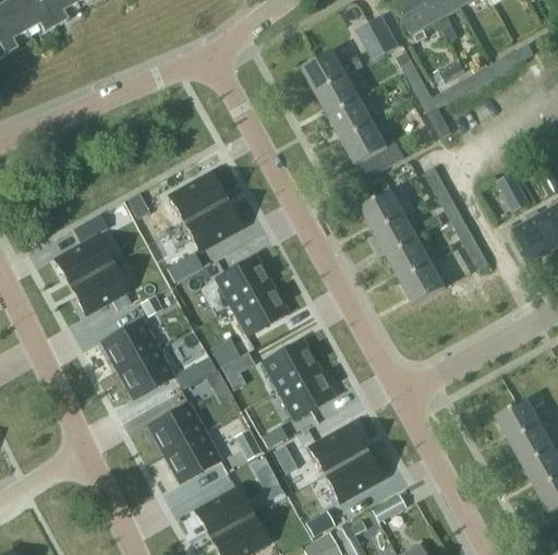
[(16,0),(0,9),(0,45),(2,49),(4,53),(17,47),(12,38),(38,23),(44,32),(68,19),(62,9),(79,0),(16,0)]
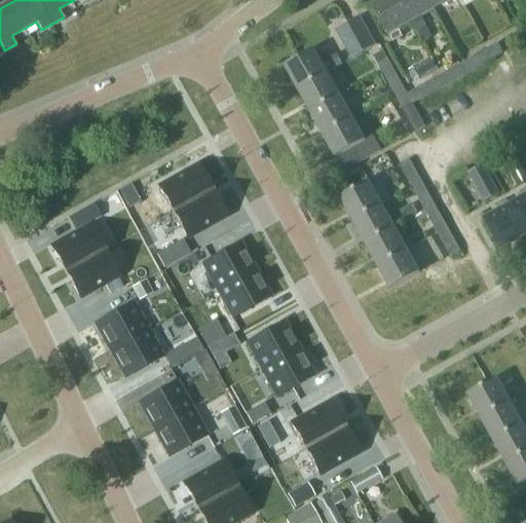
[(399,27),(412,20),(400,0),(377,0),(372,3),(392,39),(403,34),(399,27)]
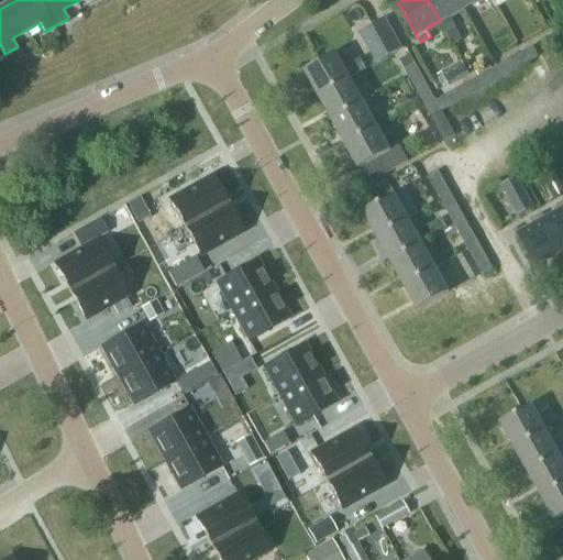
[(448,33),(457,28),(451,15),(465,8),(461,0),(428,0),(441,21),(448,33)]
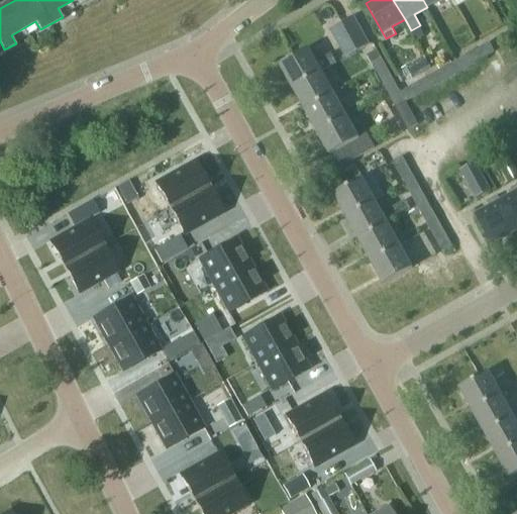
[(357,48),(369,41),(363,29),(338,41),(345,55),(357,48)]
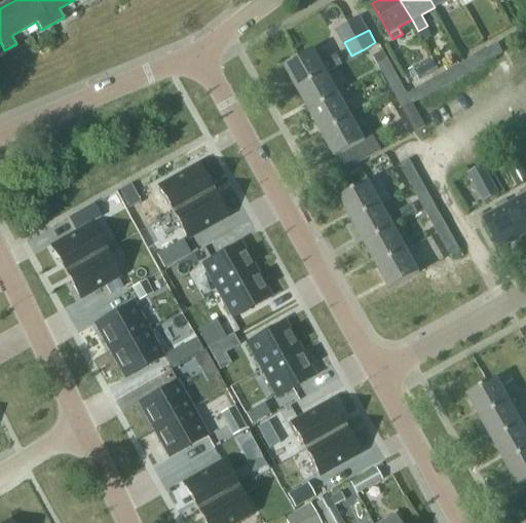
[(498,40),(486,47),(491,58),(503,50),(498,40)]
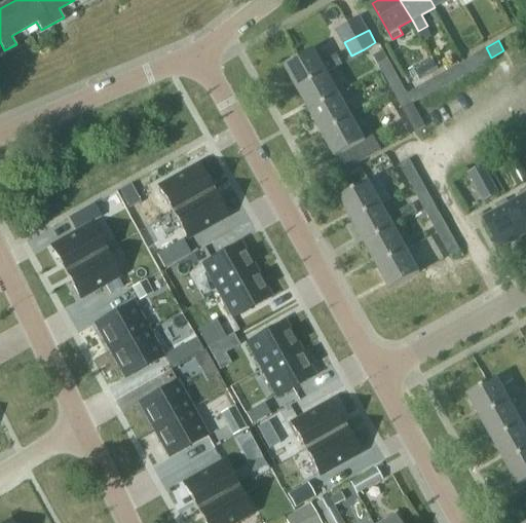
[(285,63),(297,86),(328,70),(342,62),(337,51),(322,60),(314,46),(285,63)]
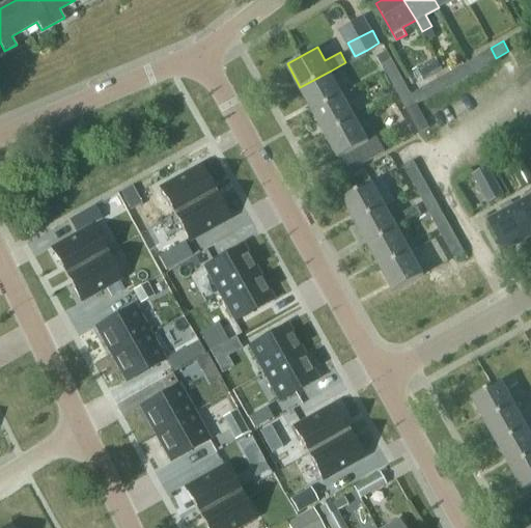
[(473,71),(496,58),(491,48),(468,60),(473,71)]
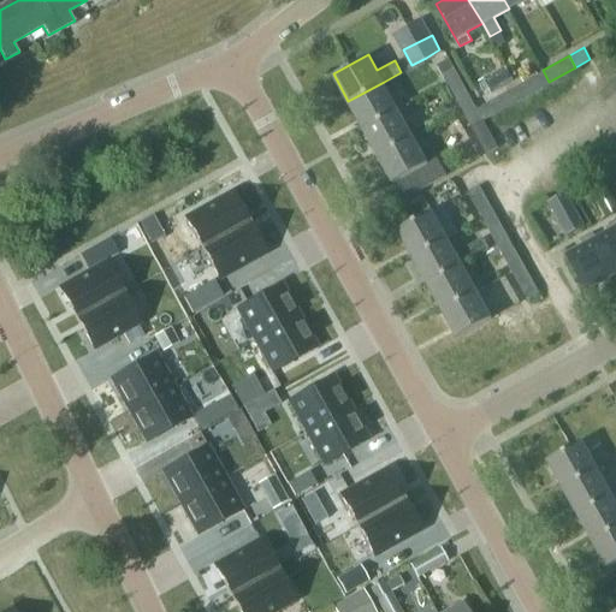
[(437,63),(457,97),(468,91),(449,57),(437,63)]
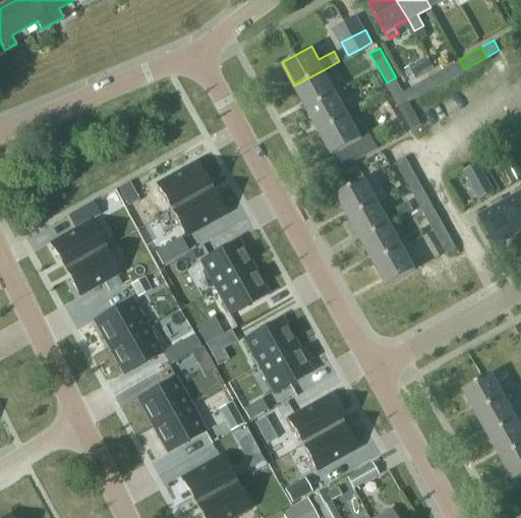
[(435,66),(428,54),(409,64),(416,76),(435,66)]
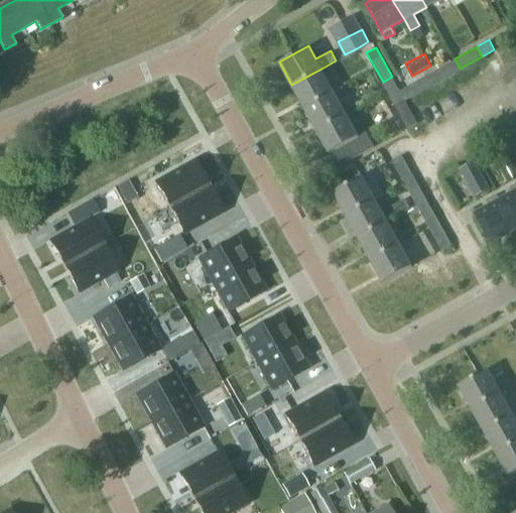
[(460,69),(455,58),(450,60),(440,67),(429,73),(434,83),(444,78),(460,69)]
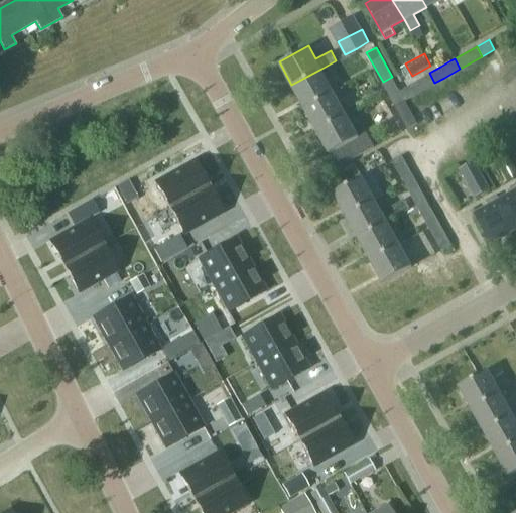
[(321,69),(291,85),(303,107),(333,91),(340,87),(335,78),(328,81),(321,69)]
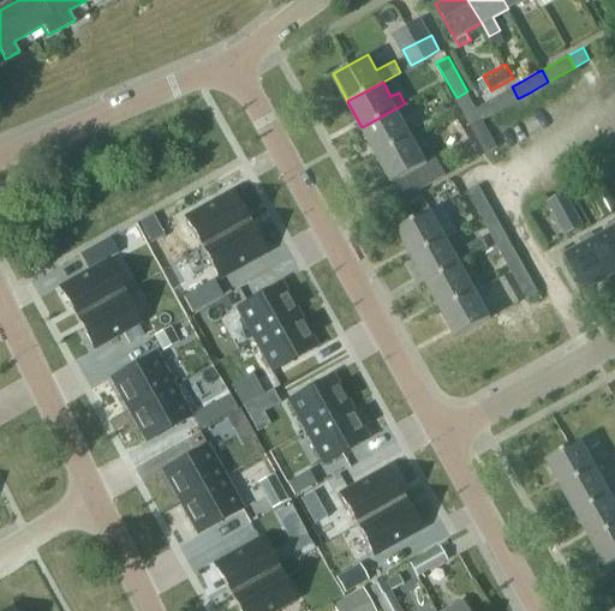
[(483,119),(518,99),(512,87),(476,107),(482,118),(483,119)]
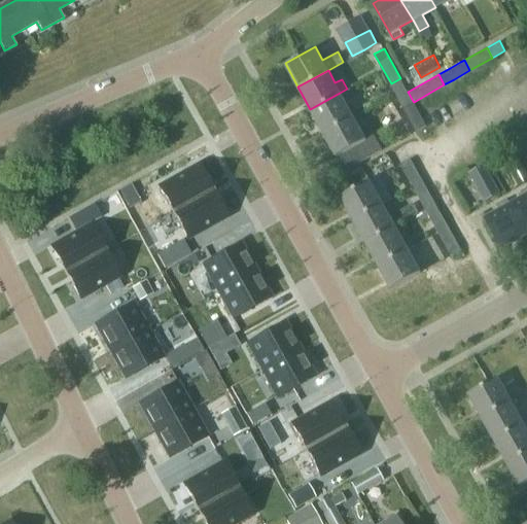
[(398,97),(403,107),(413,101),(408,92),(400,78),(391,83),(398,97)]
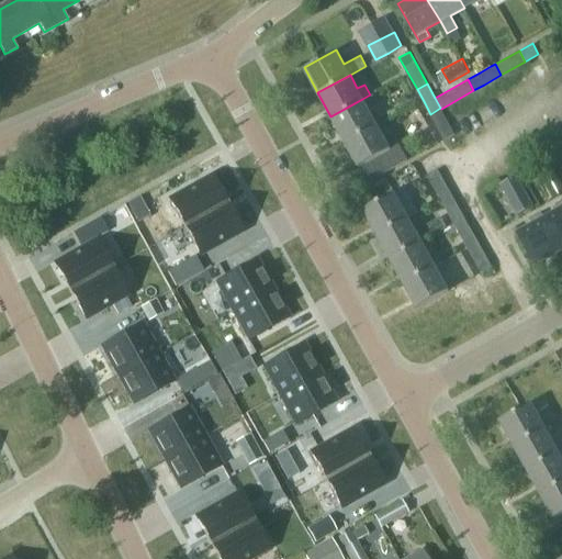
[(377,123),(362,99),(330,116),(344,141),(377,123)]
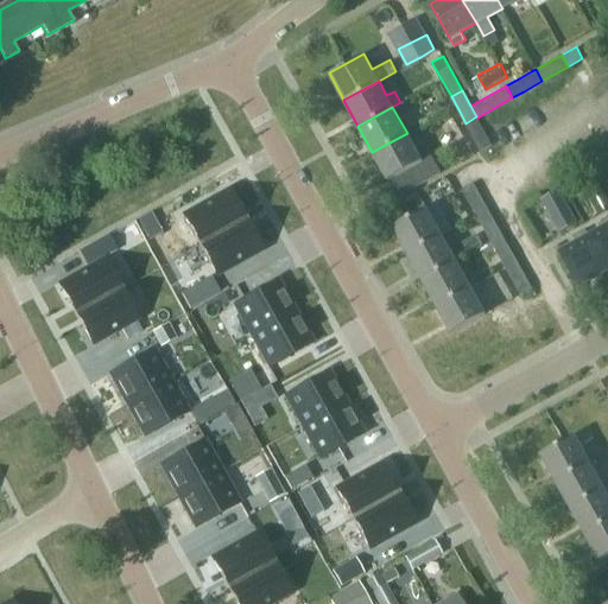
[(492,144),(477,118),(476,116),(466,124),(480,150),(492,144)]
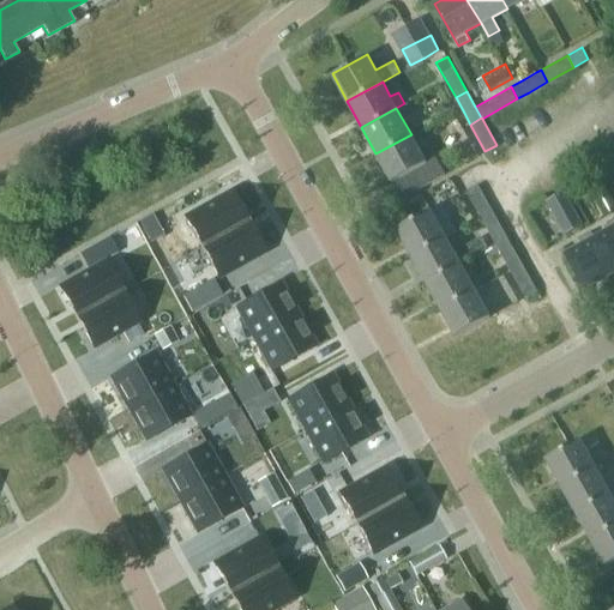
[(420,149),(411,134),(375,153),(391,181),(407,171),(416,189),(445,173),(428,144),(420,149)]
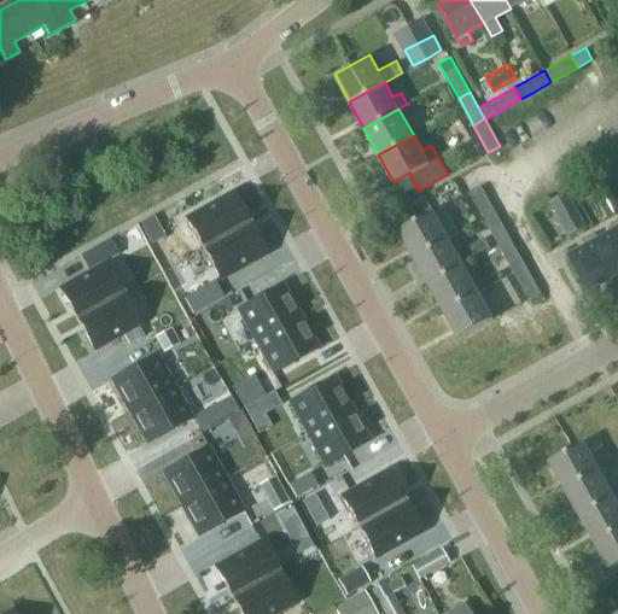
[(254,181),(207,206),(225,238),(270,212),(254,181)]
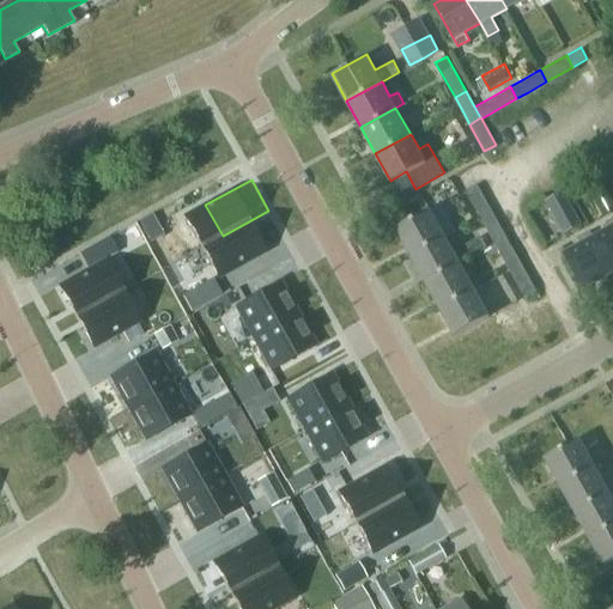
[(480,214),(480,215),(492,209),(478,182),(466,188),(480,214)]
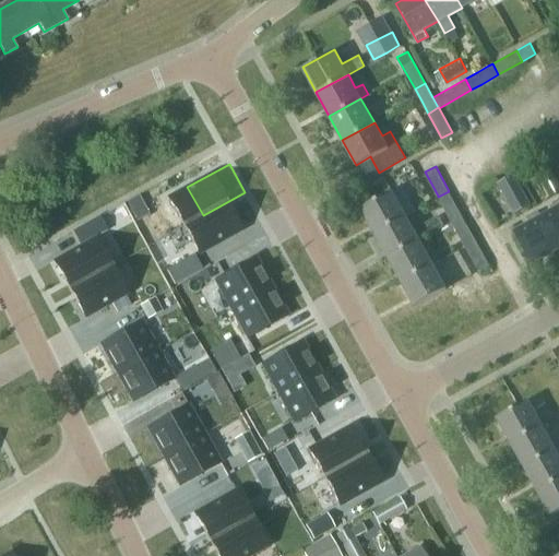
[(498,181),(512,209),(528,200),(513,173),(498,181)]
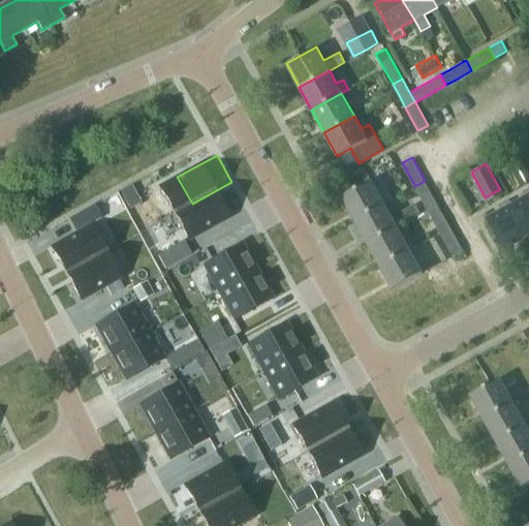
[(353,219),(384,204),(371,179),(341,196),(353,219)]
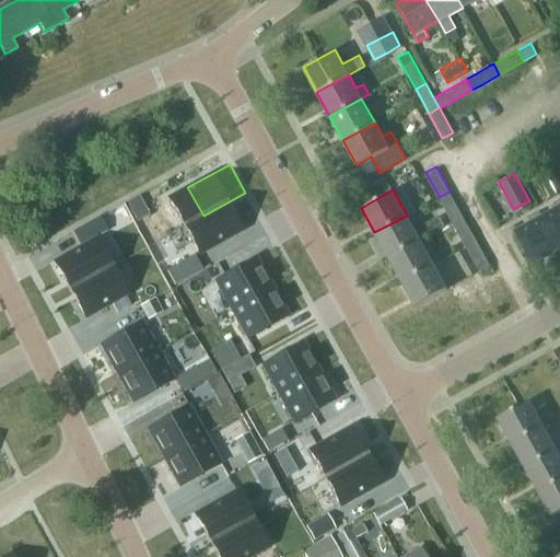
[(127,199),(137,218),(149,211),(139,192),(127,199)]
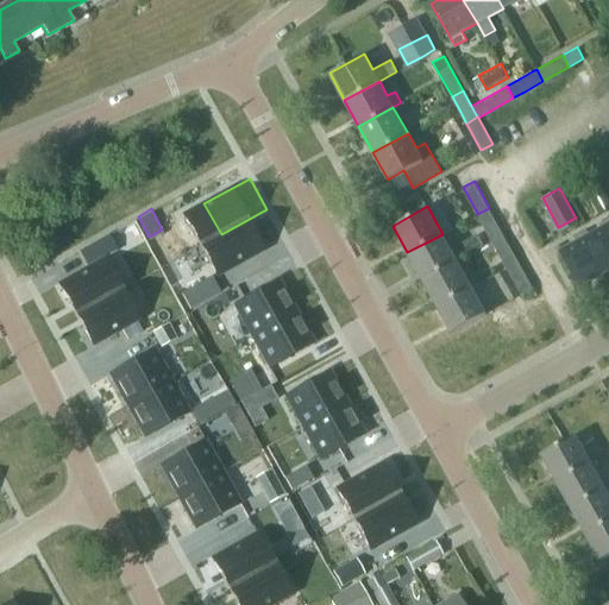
[(477,214),(493,240),(503,234),(489,208),(477,214)]
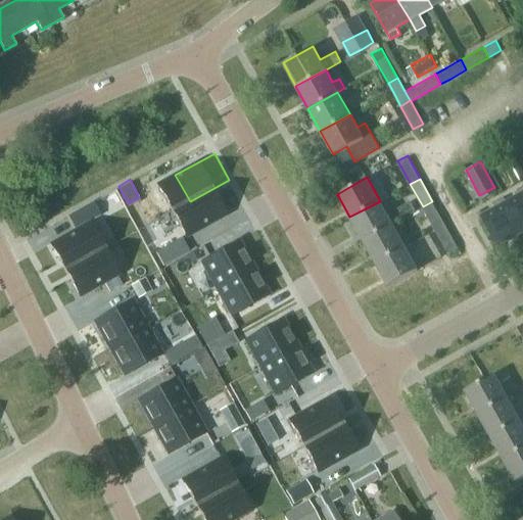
[(229,180),(190,201),(204,229),(244,207),(229,180)]
